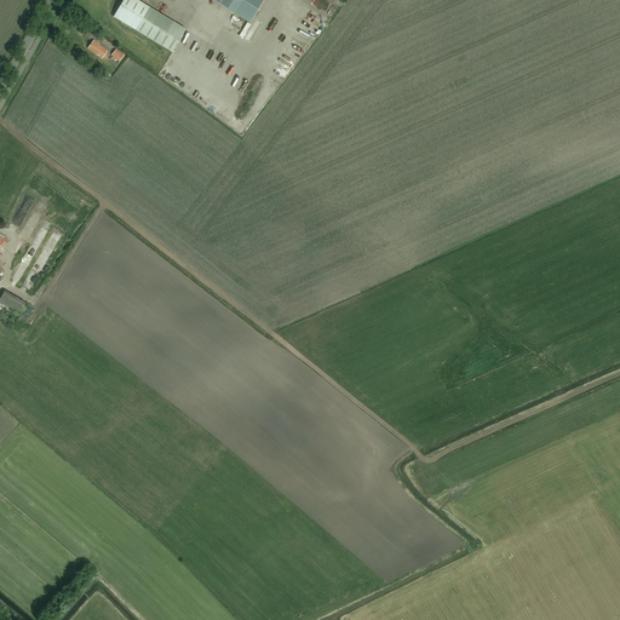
[(137,0),(124,0),(114,17),(172,52),(185,29),(137,0)]
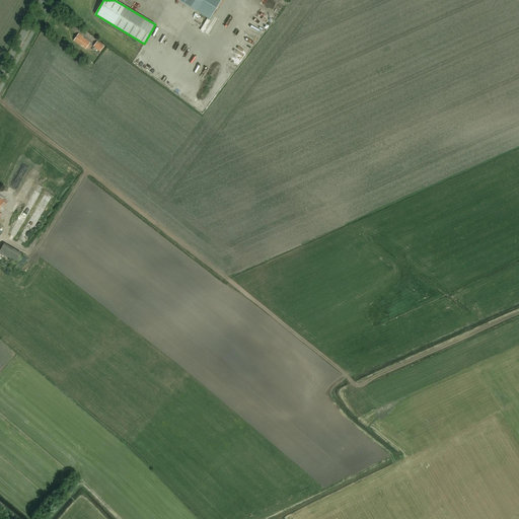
[(177,0),(209,19),(221,0),(177,0)]
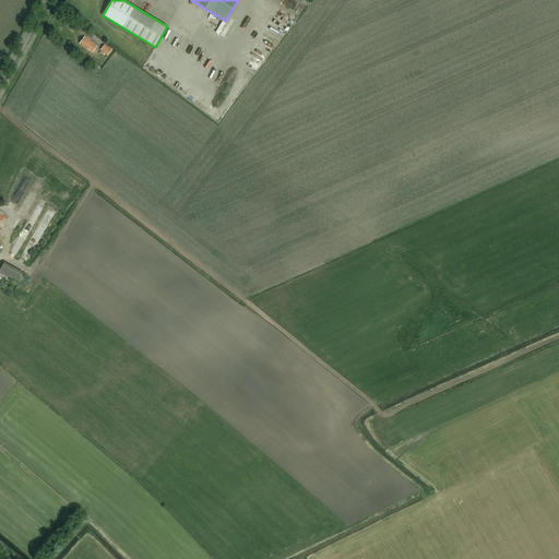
[(274,26),(270,33),(281,39),(285,33),(274,26)]
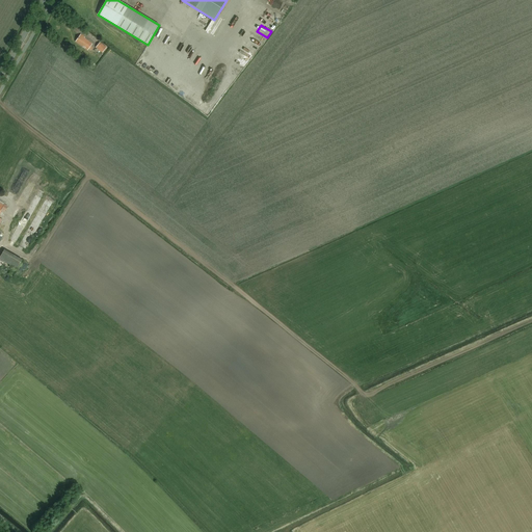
[(90,46),(91,44),(84,38),(84,37),(81,34),(77,41),(76,43),(87,51),(88,49),(90,51),(92,48),(90,46)]
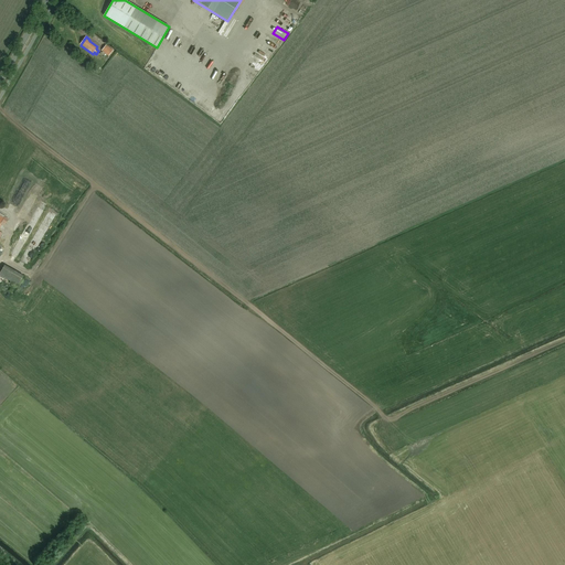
[(106,45),(102,51),(108,56),(113,51),(106,45)]
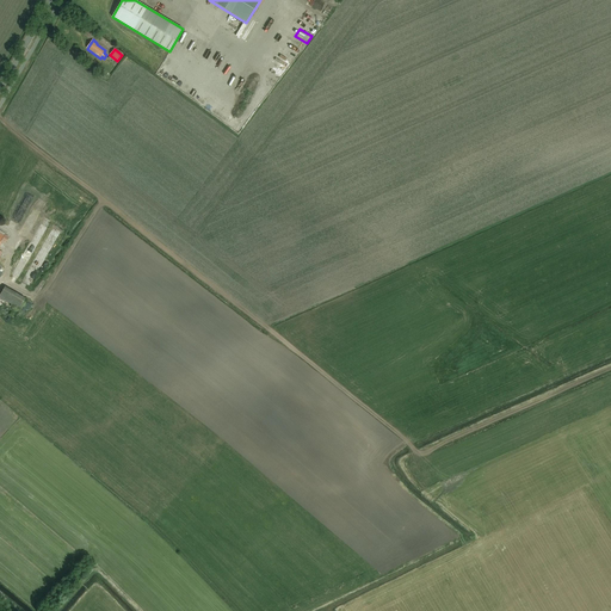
[(6,287),(0,296),(0,298),(19,310),(26,298),(6,287)]
